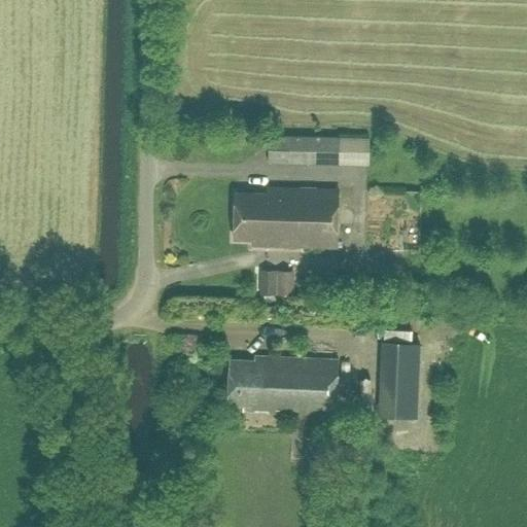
[(339,165),(339,137),(269,135),(268,163),(339,165)]
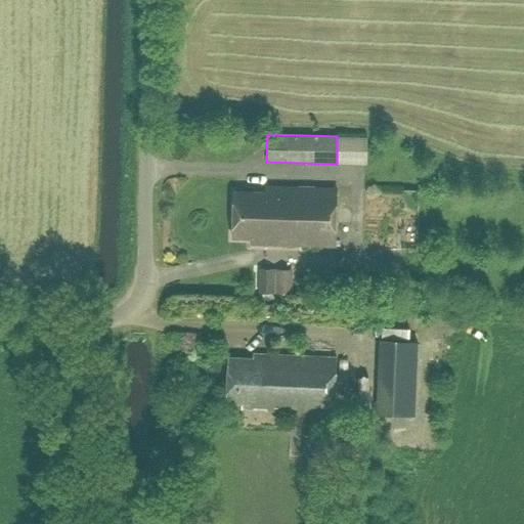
[(265,187),(265,191),(236,190),(235,236),(255,237),(254,245),(335,247),(336,189),(265,187)]
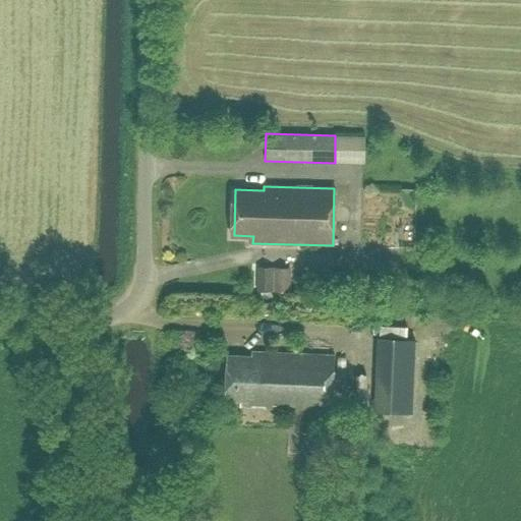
[(321,266),(322,255),(305,254),(304,266),(321,266)]
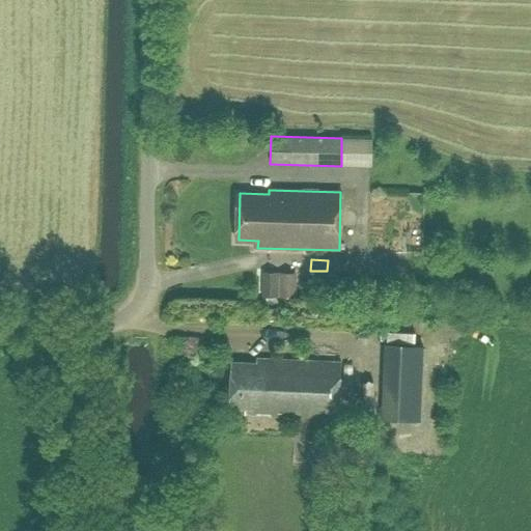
[(262,296),(280,296),(280,272),(262,272),(262,296)]
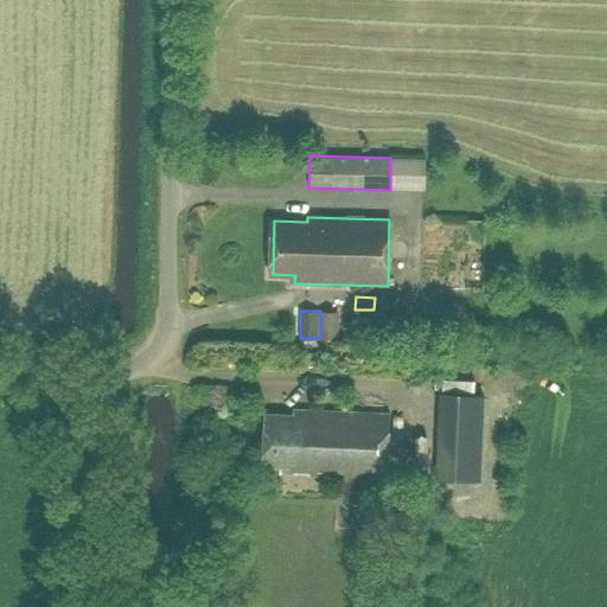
[(435,479),(480,481),(484,396),(439,394),(435,479)]
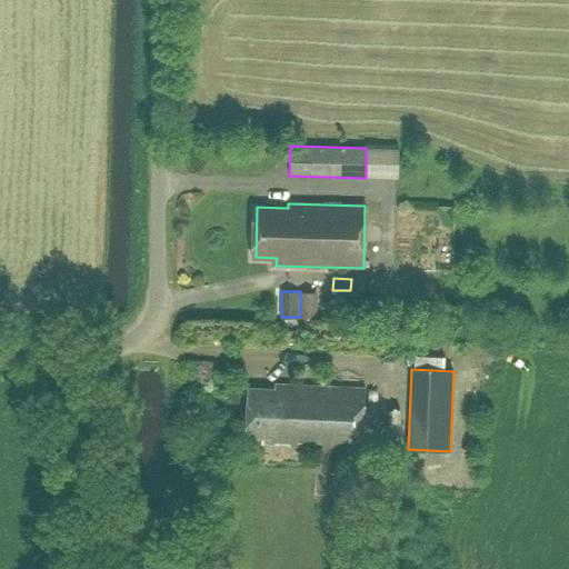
[(262,439),(262,443),(361,447),(362,389),(275,383),(275,389),(247,388),(246,438),(262,439)]
